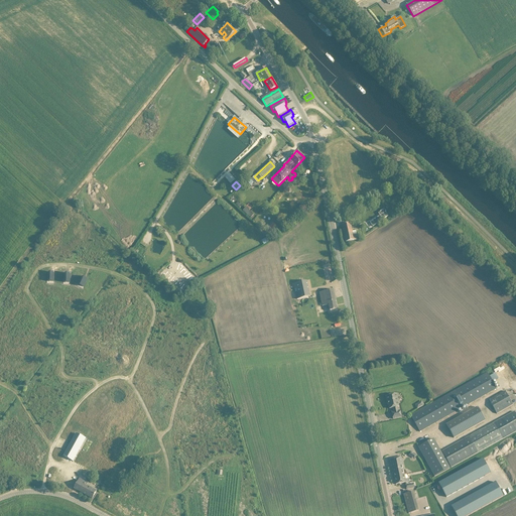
[(344,211),(345,213),(346,217),(364,211),(362,205),(344,211)]
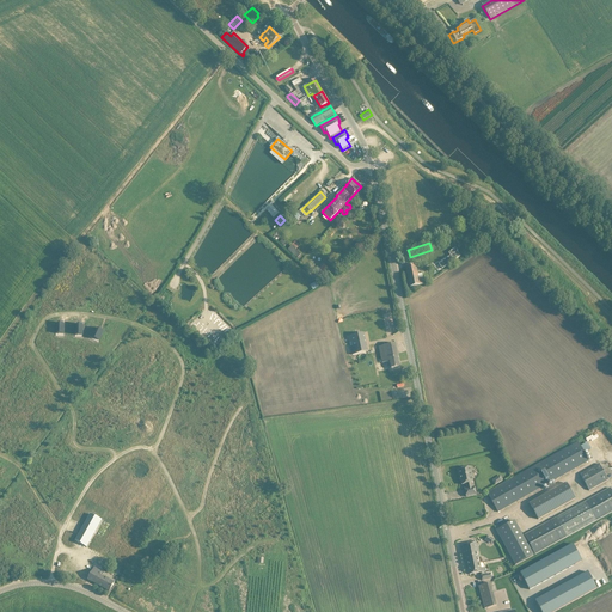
[(439,265),(442,270),(460,257),(457,252),(456,250),(448,255),(450,257),(439,265)]
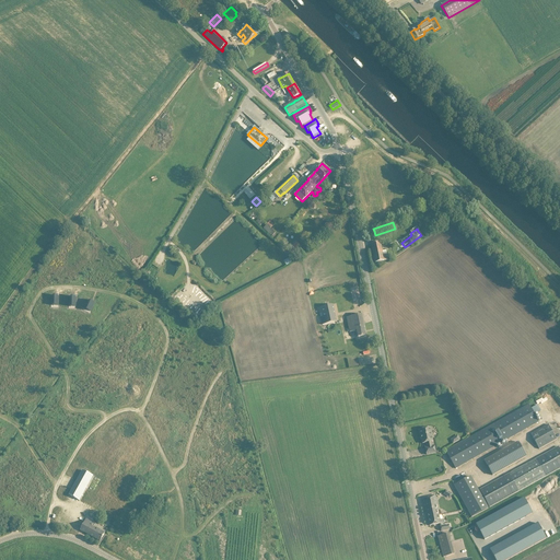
[(381,242),(372,244),(374,255),(375,263),(385,260),(383,253),(381,242)]
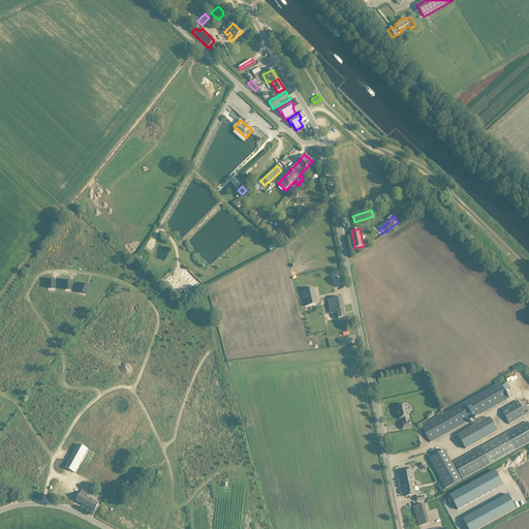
[(314,288),(302,291),(305,307),(318,304),(314,288)]
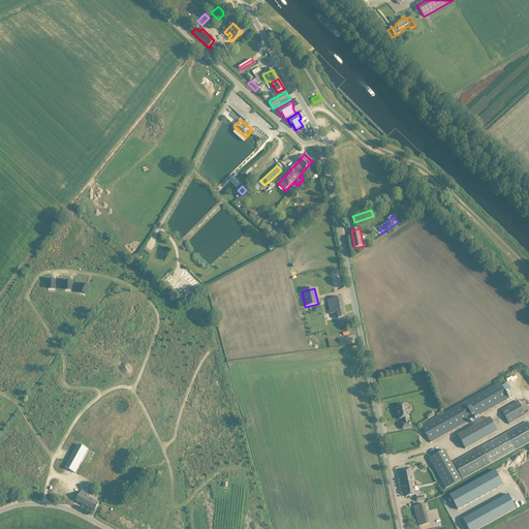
[(336,313),(337,314),(338,319),(346,317),(342,298),(328,300),(331,314),(336,313)]
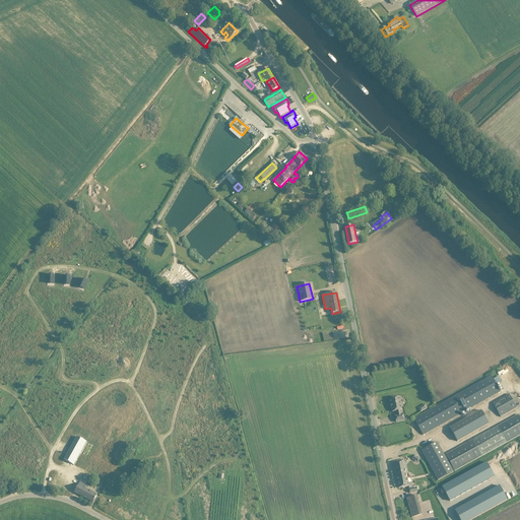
[(491,376),(418,416),(413,418),(423,435),(428,433),(500,392),(491,376)]
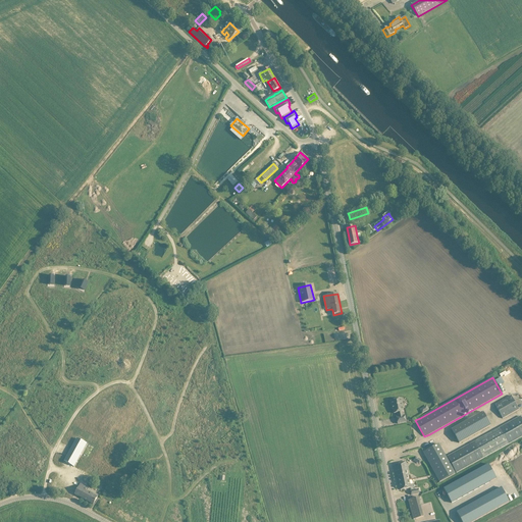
[(511,396),(494,405),(503,419),(519,410),(511,396)]
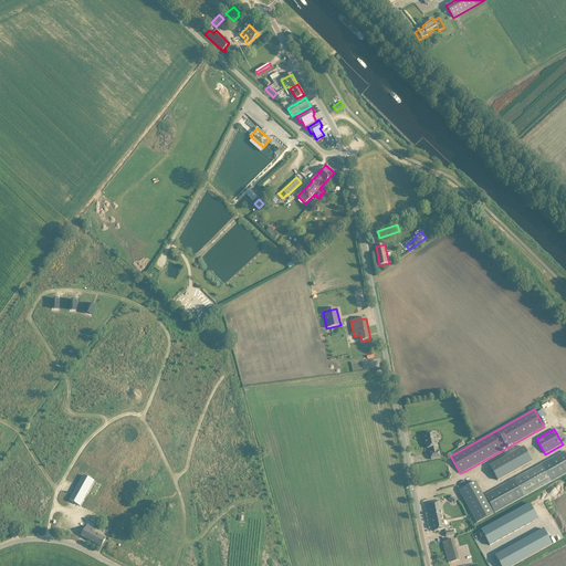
[(436,432),(429,433),(423,435),(425,441),(426,441),(427,449),(431,448),(432,452),(430,452),(431,460),(440,458),(439,451),(437,451),(436,447),(437,447),(436,441),(437,441),(436,432)]
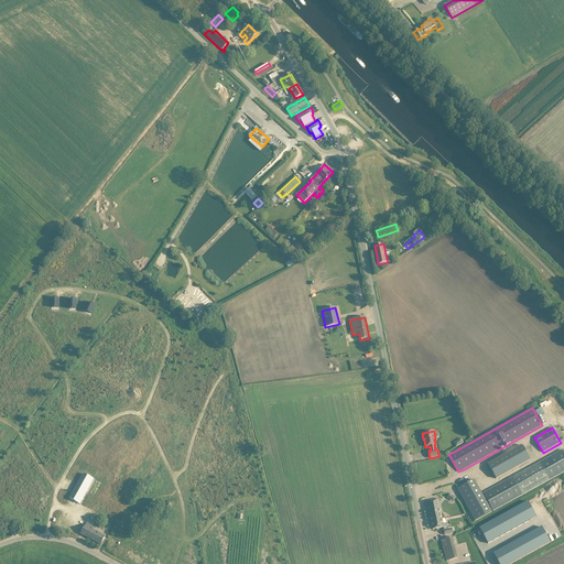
[(496,479),(530,459),(522,445),(488,465),(496,479)]
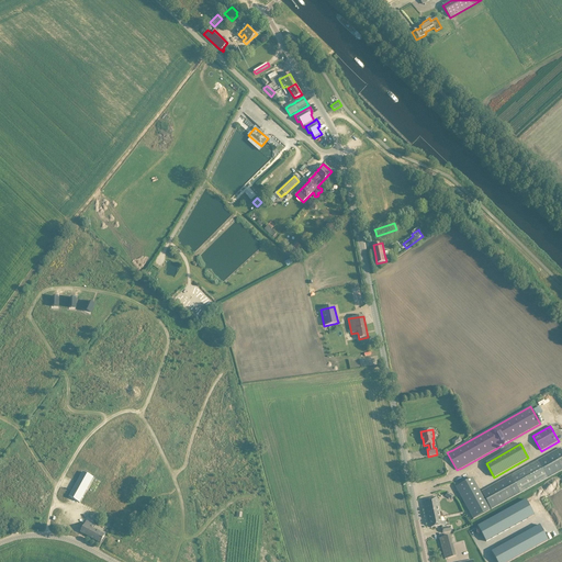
[(482,492),(491,509),(561,470),(561,451),(560,449),(482,492)]
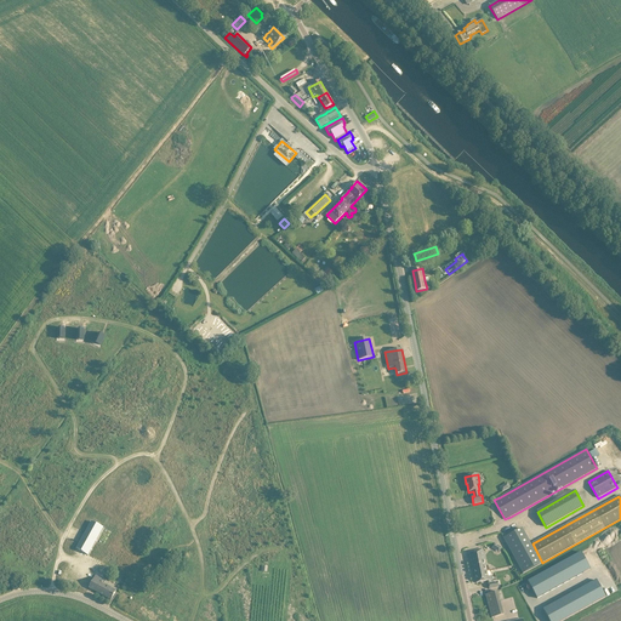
[(92,523),(78,551),(87,556),(101,533),(96,530),(98,525),(92,523)]
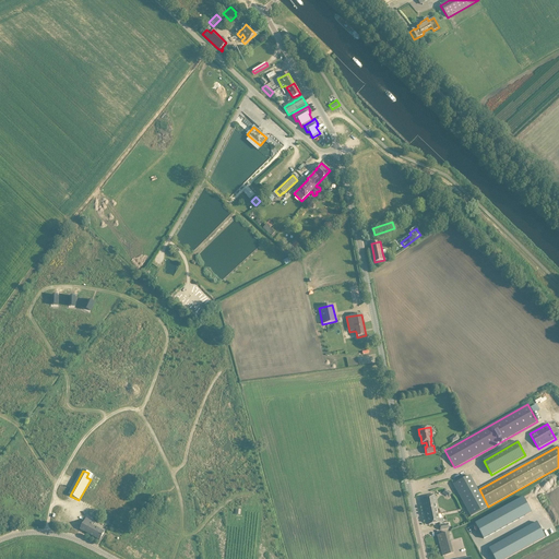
[(470,476),(453,485),(471,516),(487,508),(470,476)]
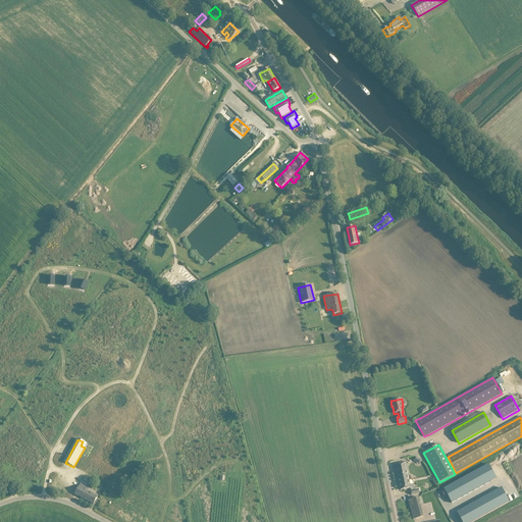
[(397,470),(399,482),(409,480),(411,480),(411,478),(410,475),(409,474),(408,475),(407,471),(408,471),(406,462),(400,463),(395,464),(396,470),(397,470)]
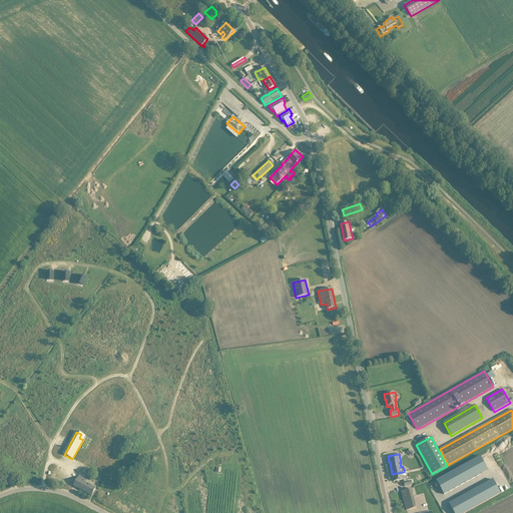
[(480,456),(436,480),(444,494),(488,470),(480,456)]
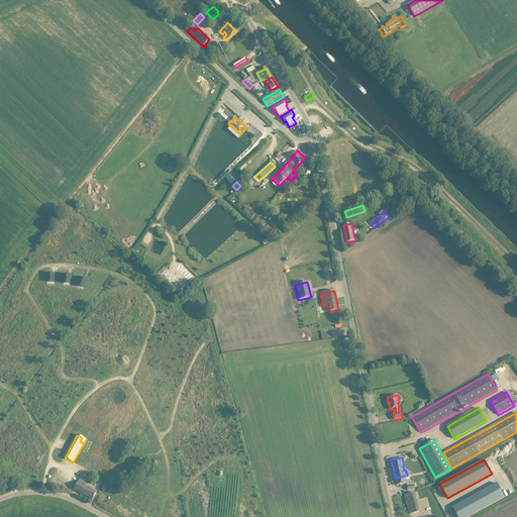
[(405,476),(395,478),(397,486),(406,484),(407,487),(406,487),(407,491),(415,489),(415,484),(410,485),(410,483),(410,480),(406,481),(405,476)]
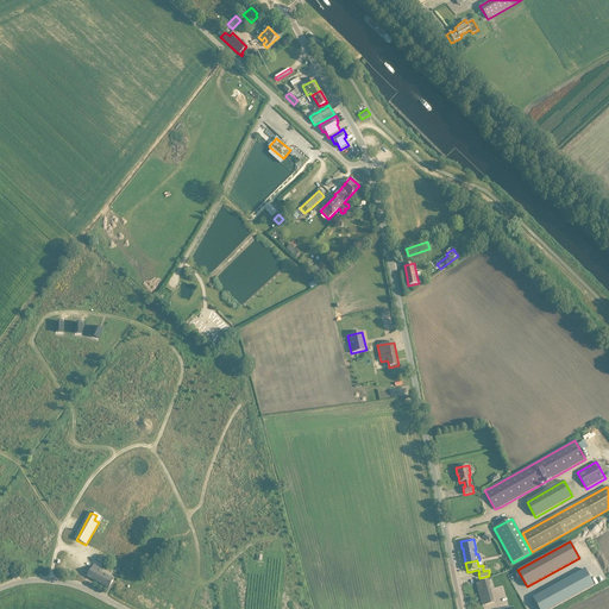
[(94,565),(87,577),(110,589),(114,579),(100,572),(101,569),(94,565)]
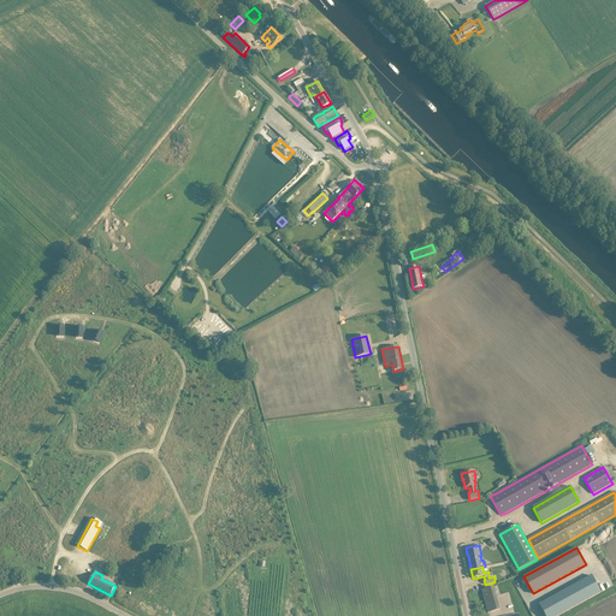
[(592,575),(539,604),(545,615),(557,615),(600,592),(592,575)]
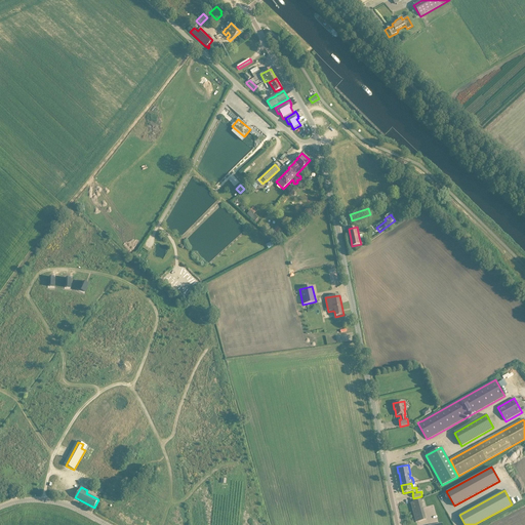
[(410,502),(410,503),(415,523),(426,520),(422,509),(420,500),(415,501),(410,502)]
